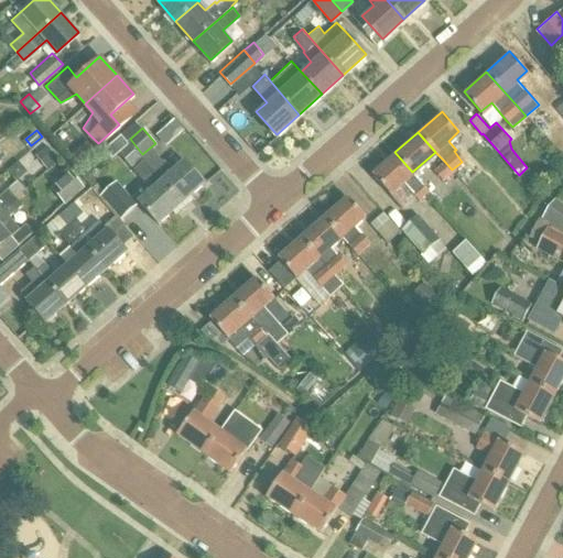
[(131,164),(142,154),(130,139),(118,150),(131,164)]
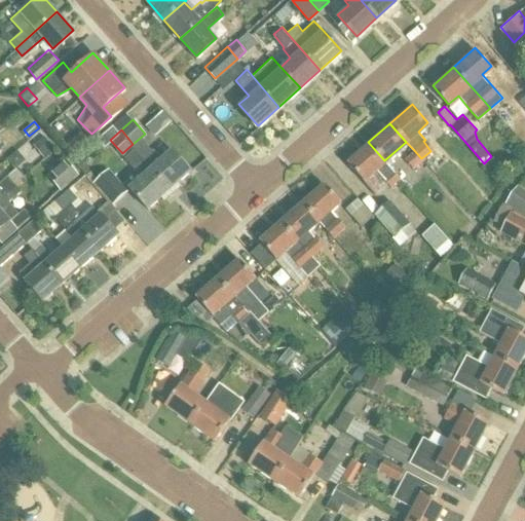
[(43,133),(32,142),(43,155),(54,146),(43,133)]
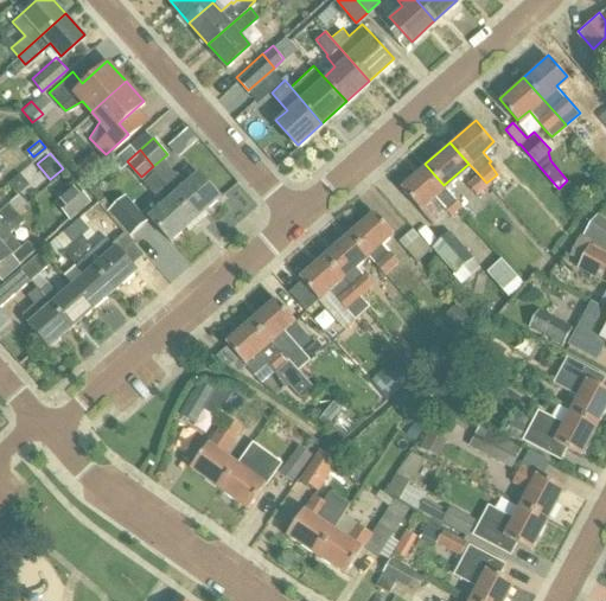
[(155,168),(196,215),(221,193),(199,170),(187,181),(177,170),(174,171),(166,160),(155,168)]
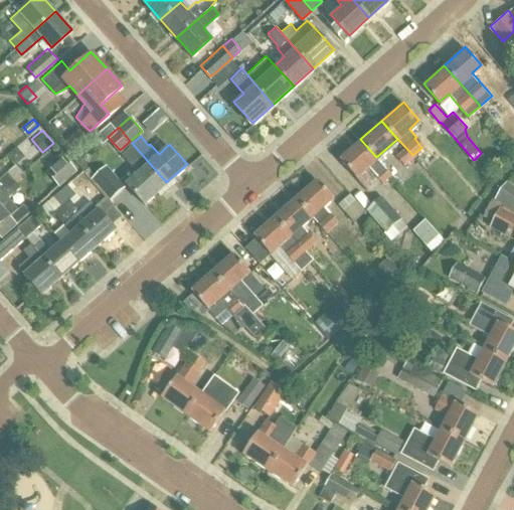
[(392,173),(383,164),(376,157),(360,139),(339,157),(355,176),(368,165),(378,177),(382,181),(392,173)]
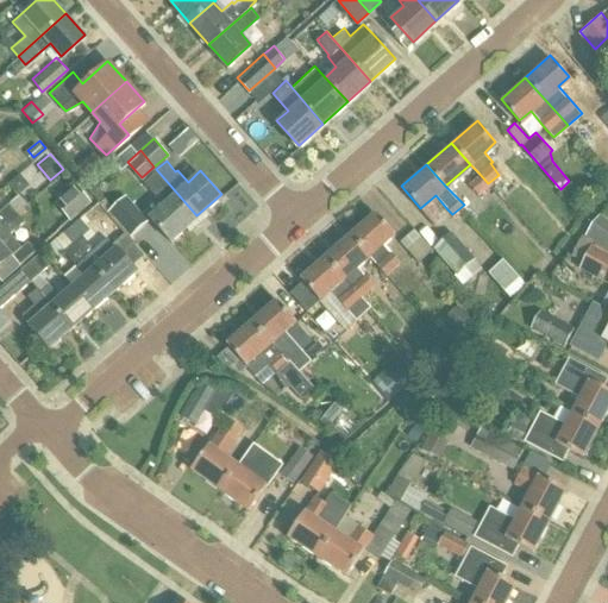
[(603,184),(607,181),(607,167),(596,174),(603,184)]
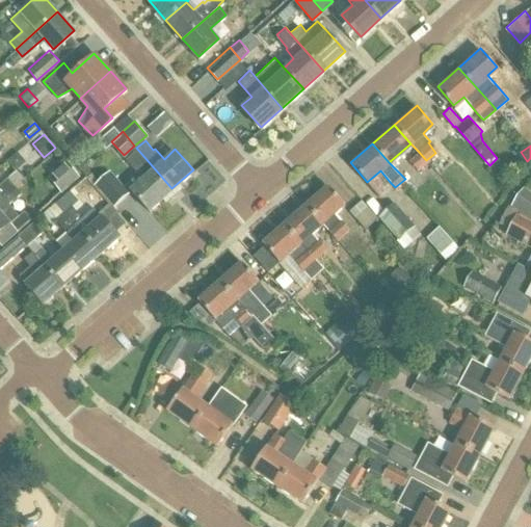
[(149,209),(171,188),(136,148),(125,157),(135,169),(138,166),(147,175),(130,188),(149,209)]
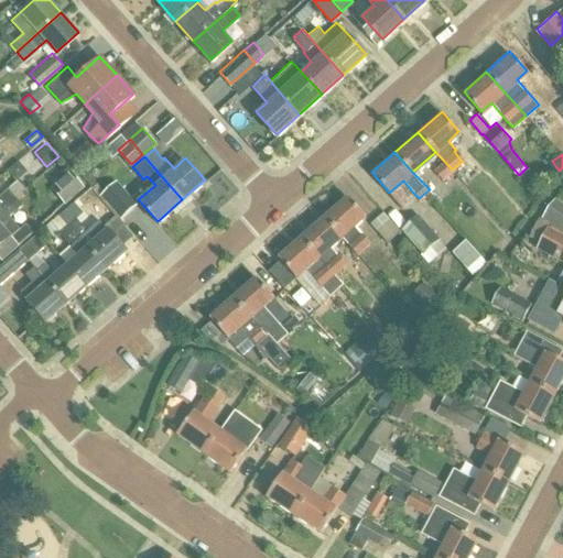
[(443,160),(433,168),(442,178),(452,170),(443,160)]
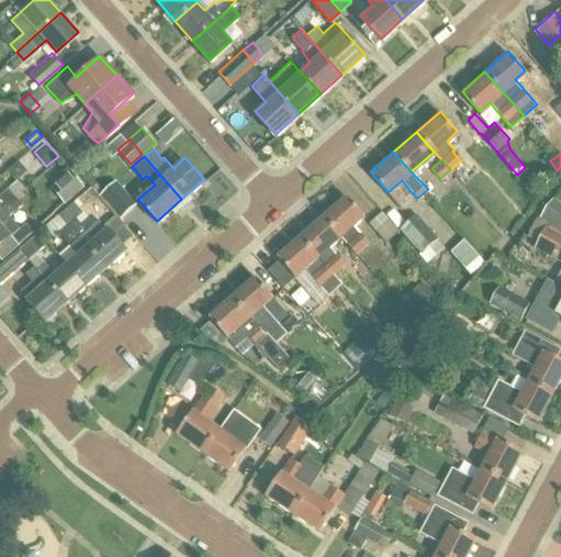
[(64,201),(85,185),(69,167),(49,185),(64,201)]
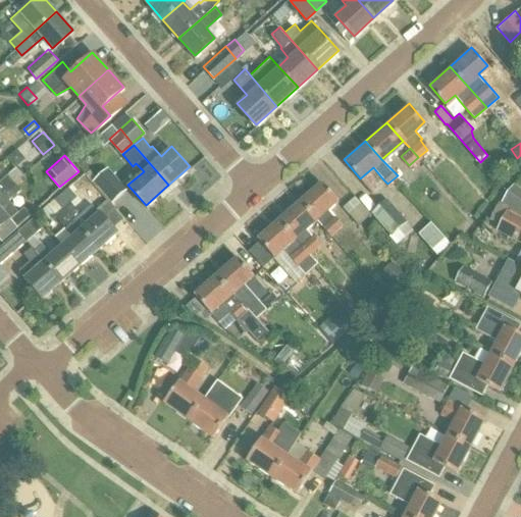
[(0,192),(14,179),(22,172),(15,164),(0,177),(0,192)]
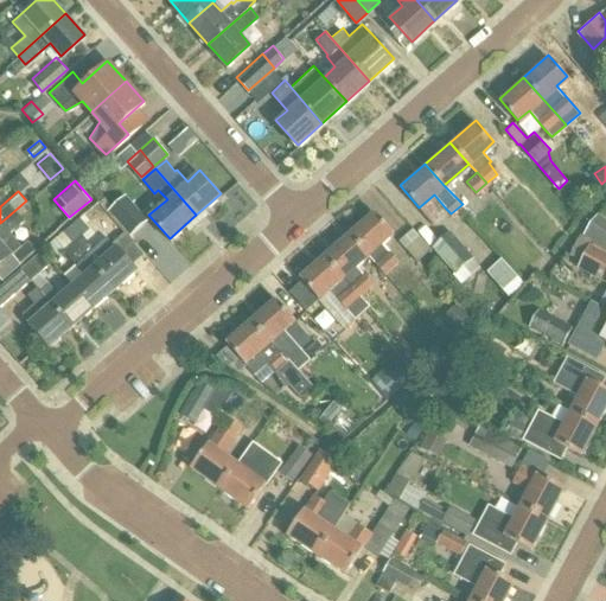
[(131,232),(144,221),(121,194),(108,206),(131,232)]
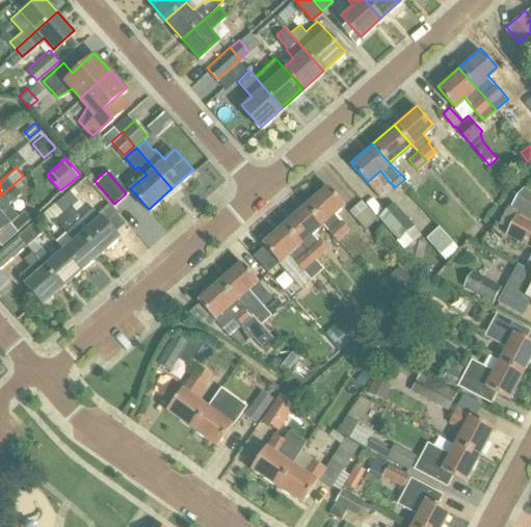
[(15,183),(0,195),(0,243),(31,216),(24,208),(19,213),(8,202),(21,191),(15,183)]
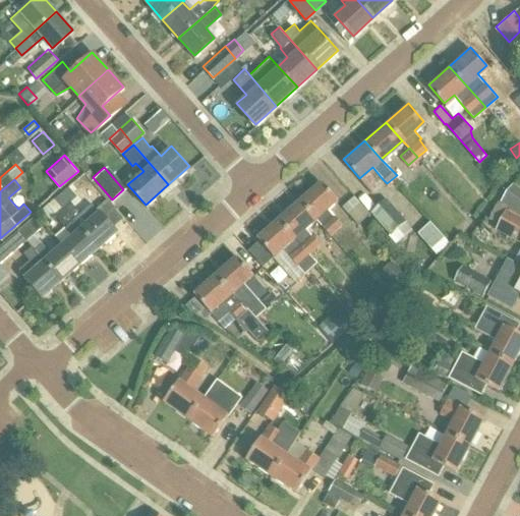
[(342,223),(327,207),(337,198),(320,179),(298,198),(314,217),(322,225),(329,234),(339,226),(342,223)]
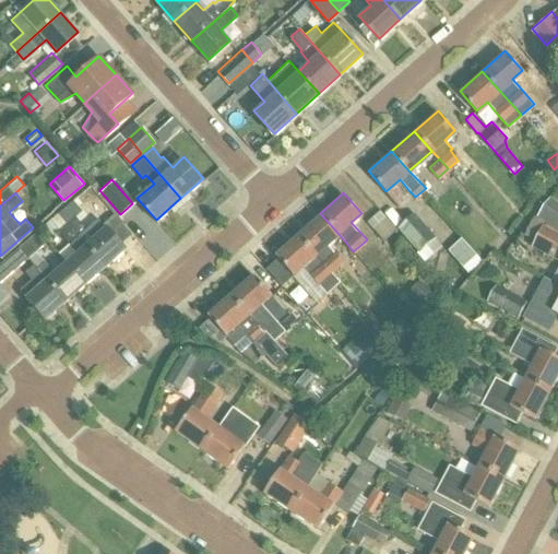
[(557,230),(557,199),(549,193),(535,213),(557,230)]
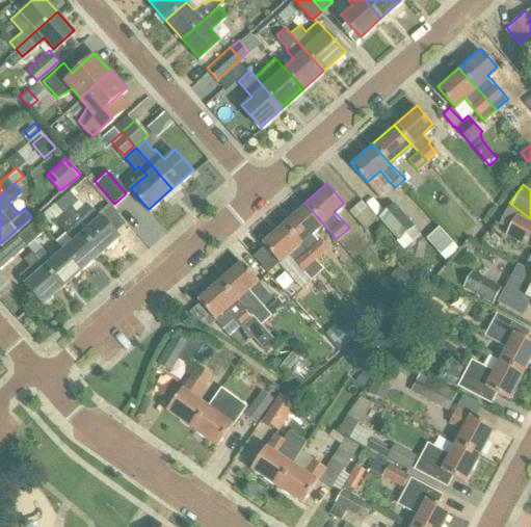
[(410,190),(403,200),(418,213),(426,204),(410,190)]
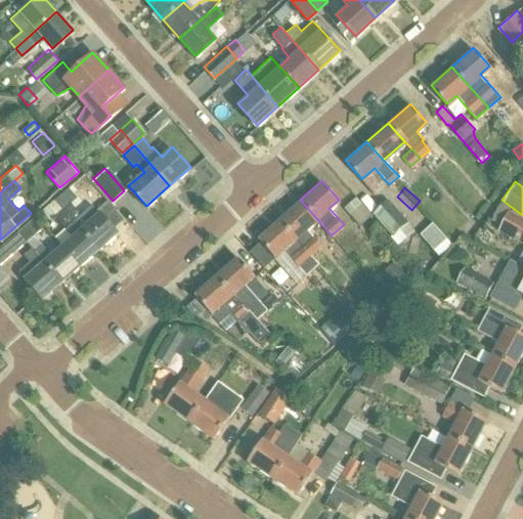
[(81,212),(70,199),(62,190),(54,198),(61,207),(60,207),(97,249),(117,231),(99,211),(91,203),(81,212)]
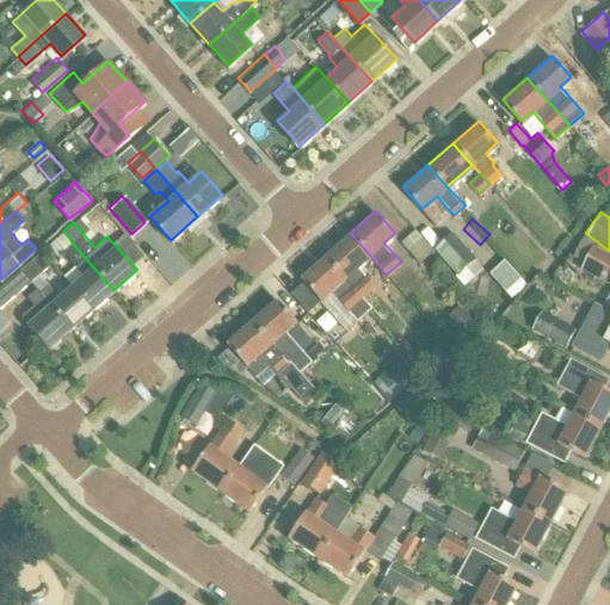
[(476,258),(451,229),(433,245),(458,273),(476,258)]
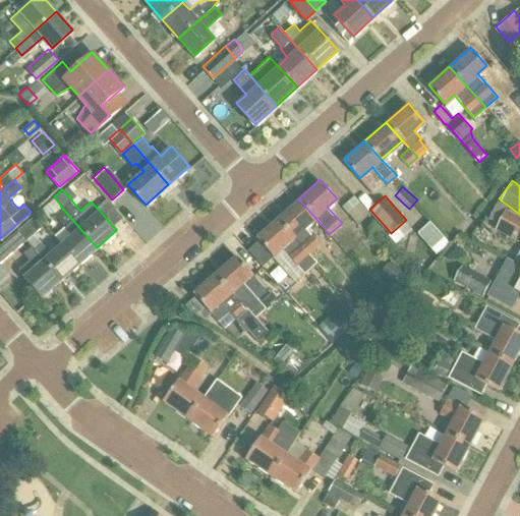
[(306,225),(314,217),(298,198),(277,217),(307,251),(320,240),(306,225)]
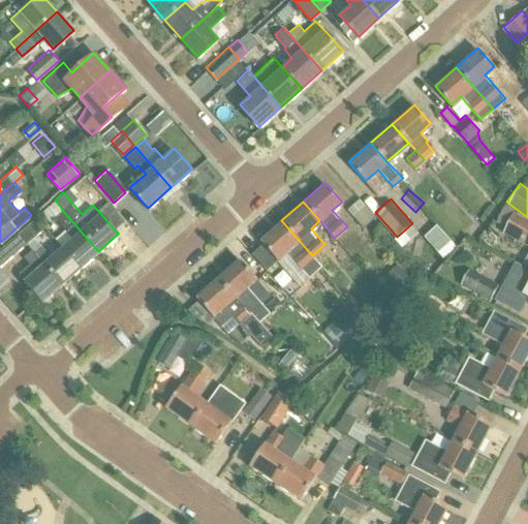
[(80,268),(98,251),(61,209),(54,215),(65,228),(72,238),(62,247),(80,268)]
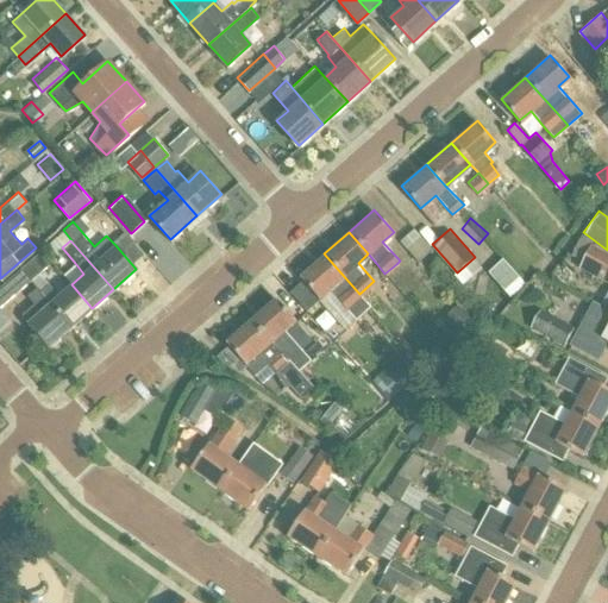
[(607,282),(607,281),(607,252),(590,244),(578,267),(607,282)]
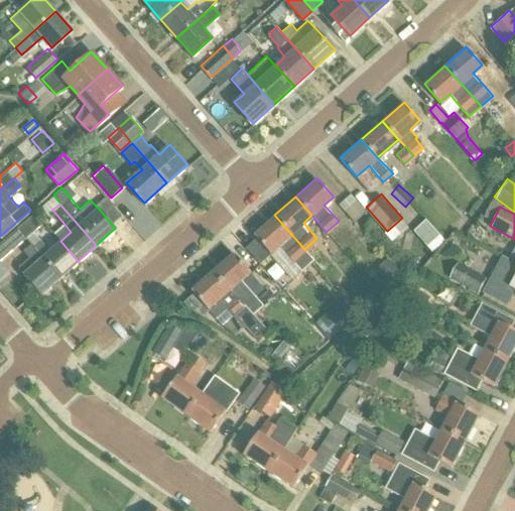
[(432,244),(446,231),(426,211),(413,224),(432,244)]
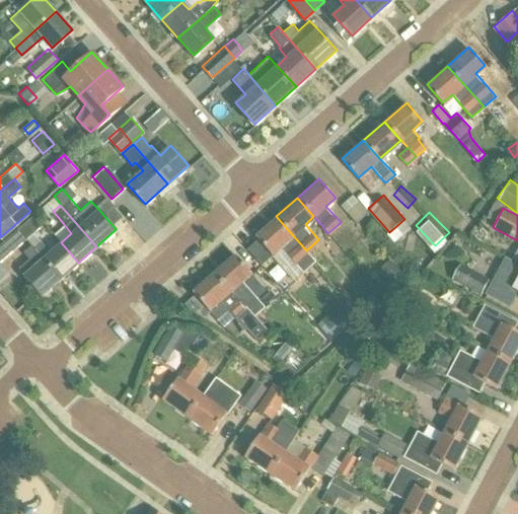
[(17,227),(26,237),(41,224),(32,214),(17,227)]
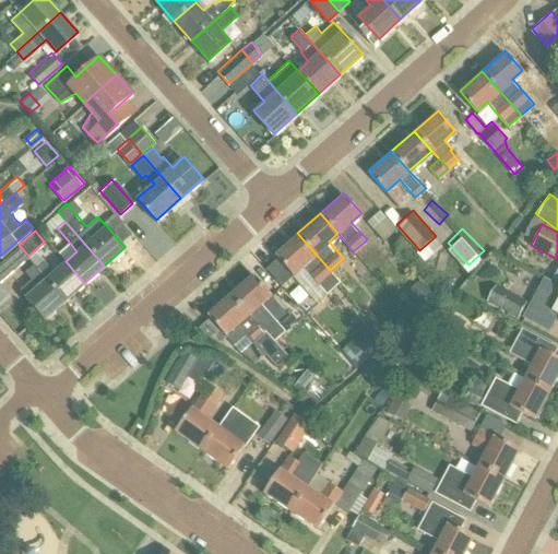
[(335,277),(330,270),(297,233),(274,254),(293,273),(303,264),(322,287),(325,292),(339,280),(335,277)]
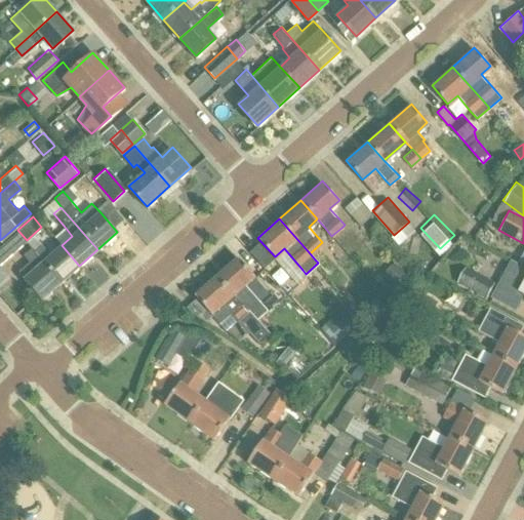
[(0,263),(7,257),(27,240),(17,230),(0,244),(0,263)]
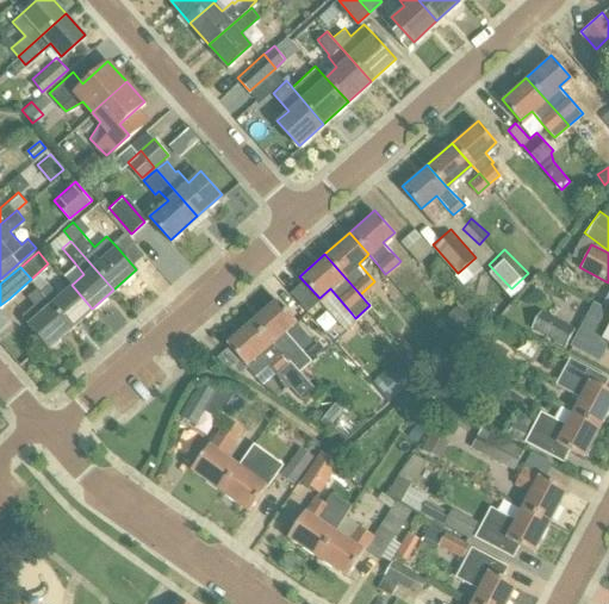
[(92,309),(72,285),(60,296),(49,282),(41,291),(51,303),(72,327),(92,309)]
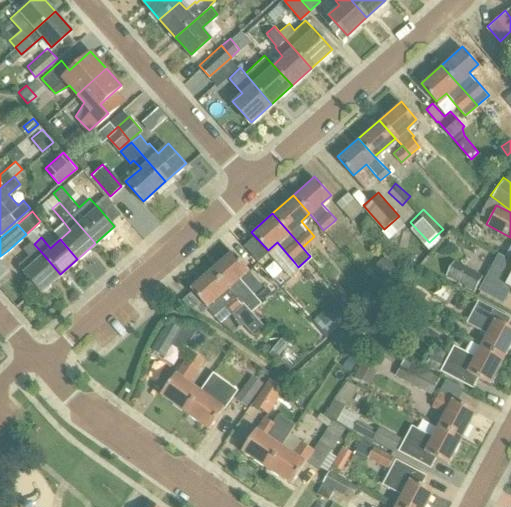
[(43,254),(34,244),(31,240),(23,247),(28,254),(18,263),(42,290),(60,274),(43,254)]
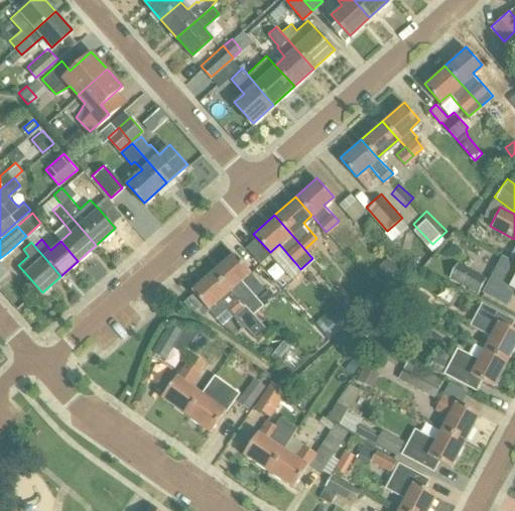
[(503,257),(514,263),(514,244),(513,249),(509,257),(504,254),(503,257)]
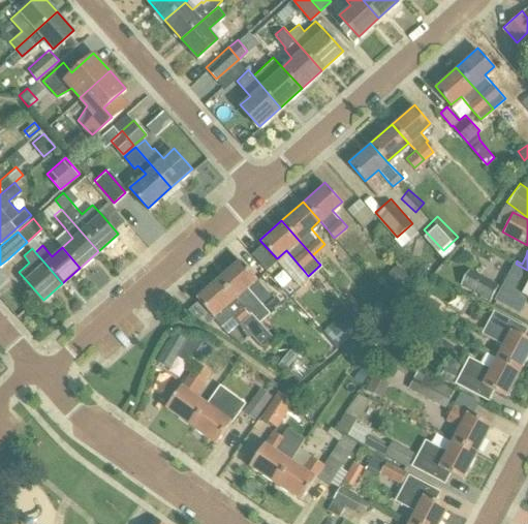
[(239,258),(217,277),(256,322),(259,320),(270,311),(247,285),(255,278),(239,258)]
